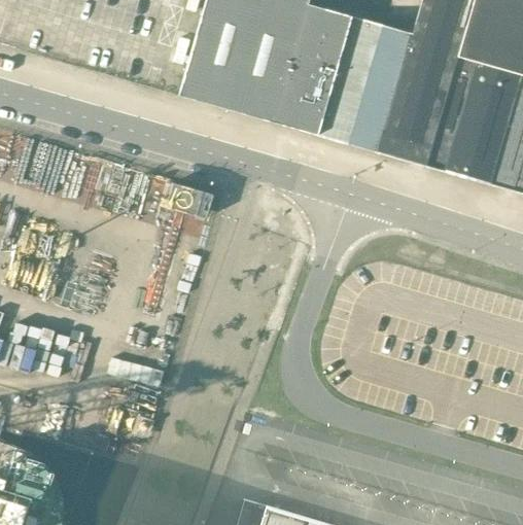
[(207,0),(181,95),(276,121),(310,3),(311,0),(207,0)]
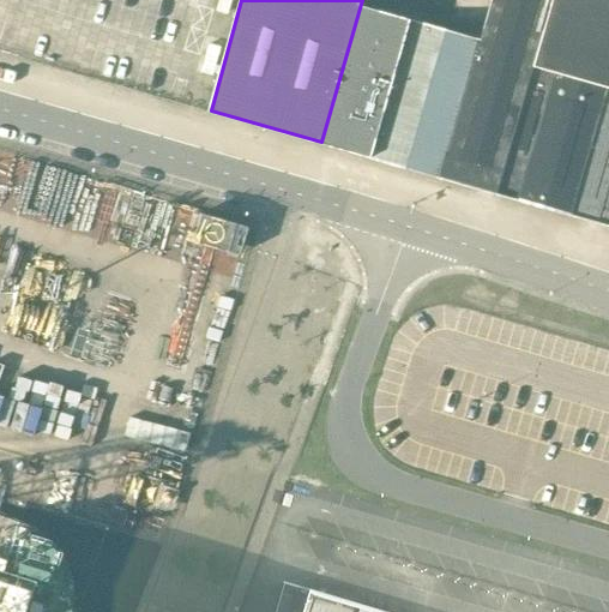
[(493,0),(483,39),(411,18),(372,157),(600,222),(608,190),(608,0),(493,0)]
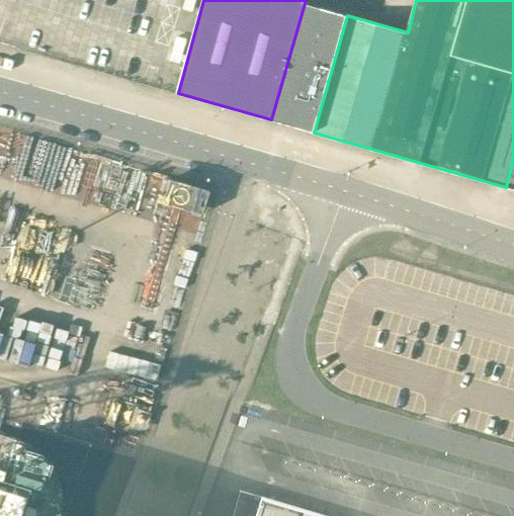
[(305,3),(271,119),(314,133),(347,15),(305,3)]
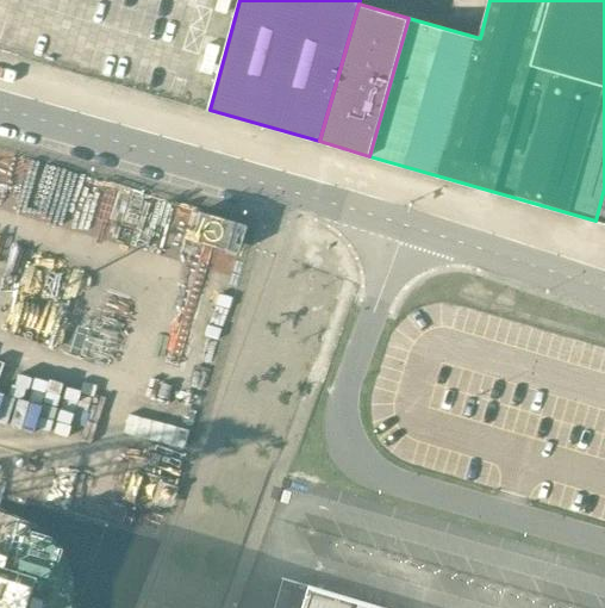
[(195,235),(241,253),(251,224),(205,208),(195,235)]
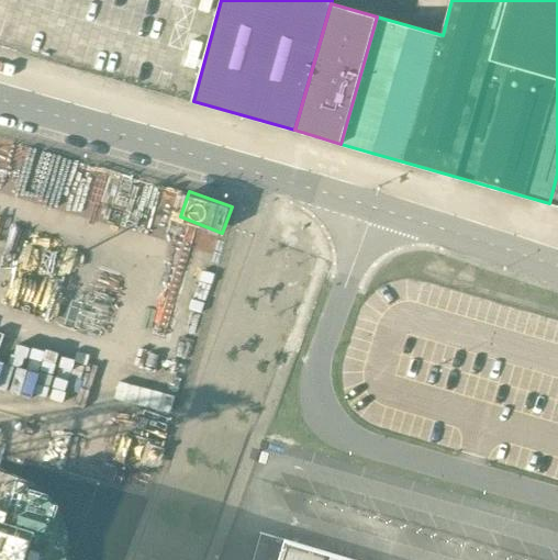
[(359,559),(264,532),(255,559),(359,559)]
